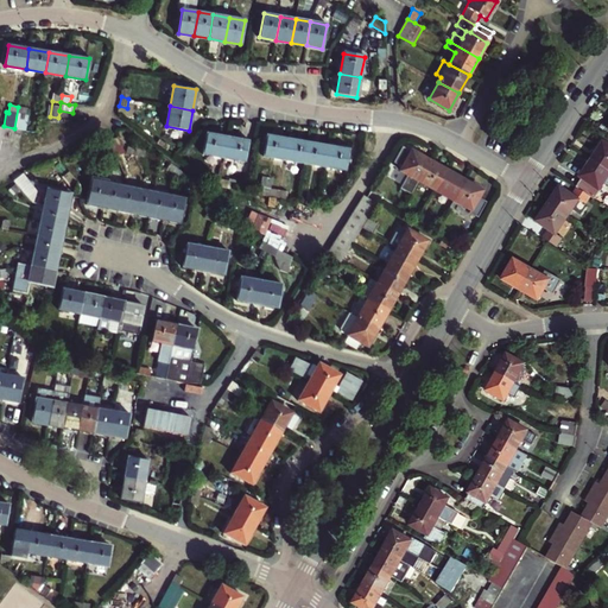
[(24,130),(25,124),(27,108),(18,107),(14,128),(24,130)]
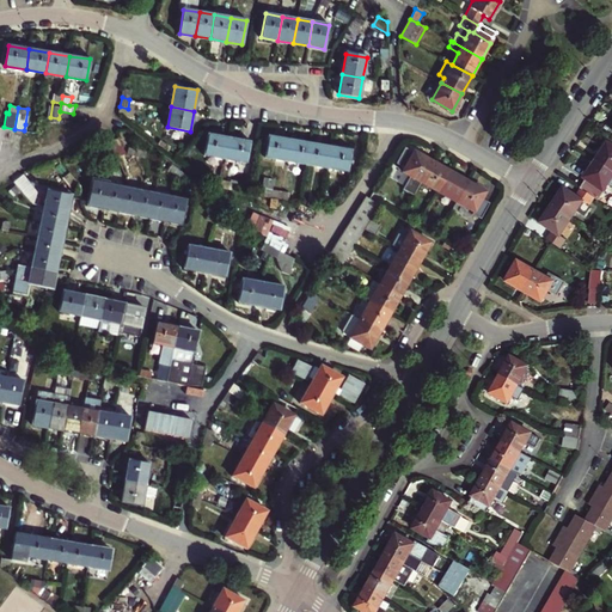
[(226,158),(230,138),(208,134),(204,154),(210,155),(209,161),(221,164),(222,158),(226,158)]
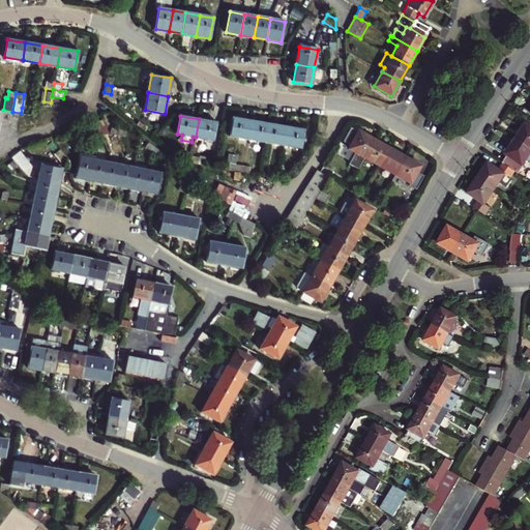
[(247,139),(251,121),(233,118),(230,136),(247,139)]
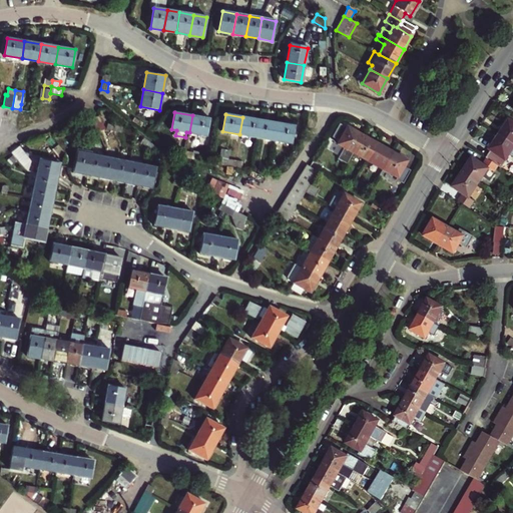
[(209,119),(192,115),(189,132),(206,136),(209,119)]
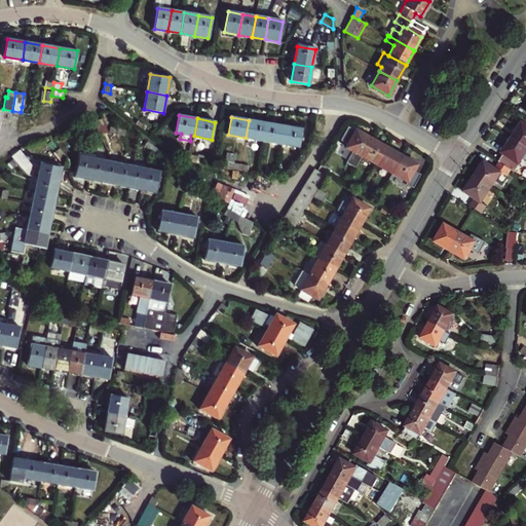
[(246,138),(263,141),(266,123),(249,120),(246,138)]
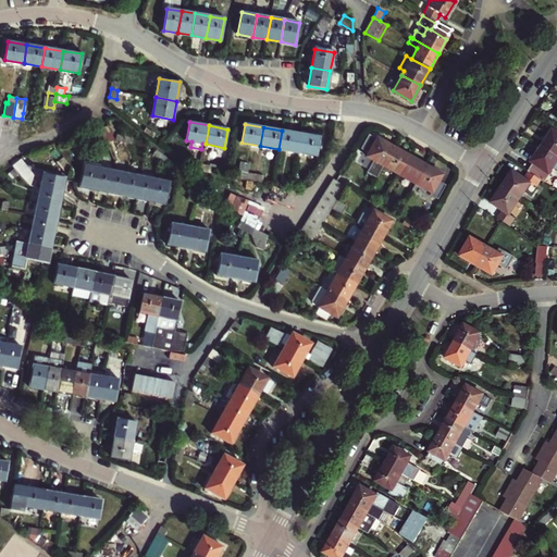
[(297,152),(300,134),(282,131),(279,149),(297,152)]
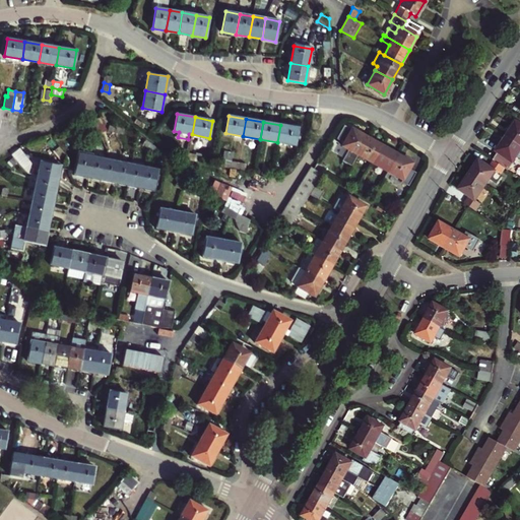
[(519,125),(516,123),(506,137),(519,146),(519,125)]
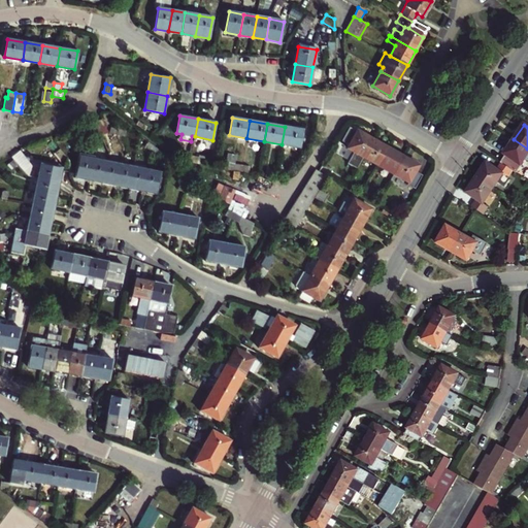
[(90,133),(87,127),(79,130),(81,135),(83,135),(90,133)]
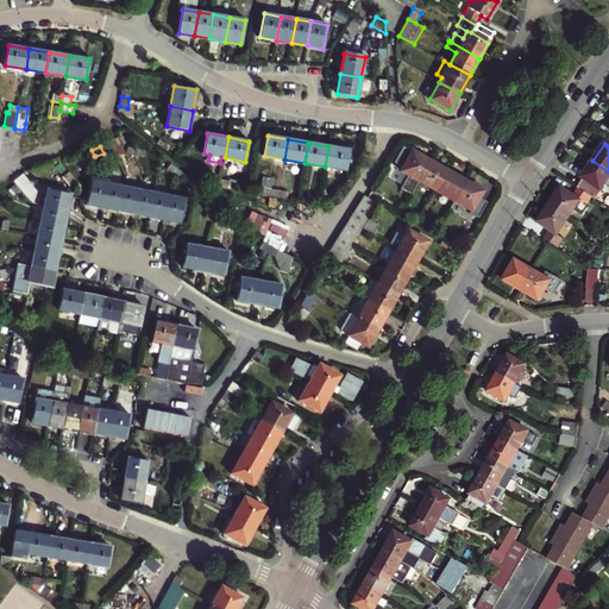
[(350,150),(328,146),(325,167),(346,170),(346,169),(350,150)]
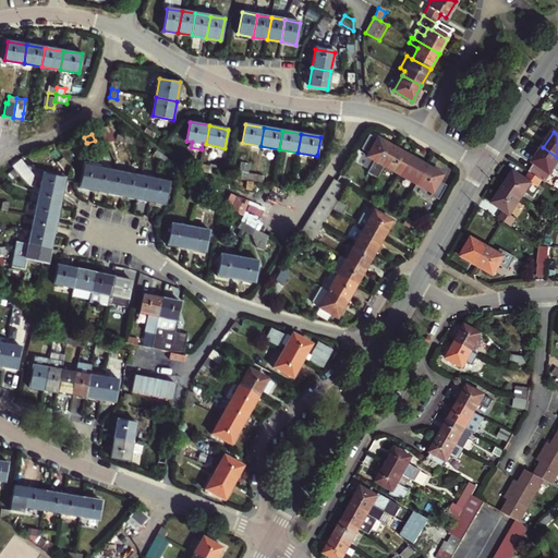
[(79,146),(87,143),(86,143),(84,137),(76,141),(79,146)]
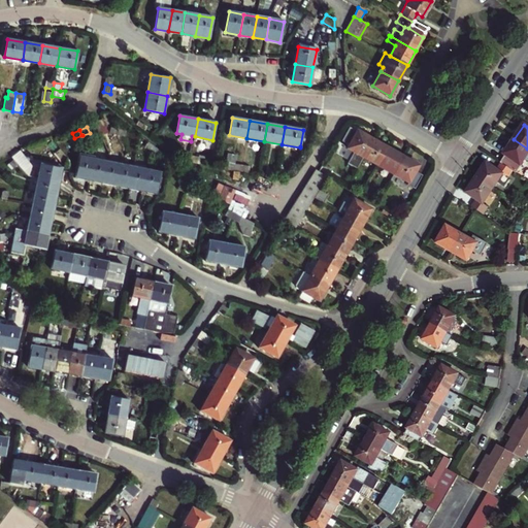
[(303,130),(300,146),(306,147),(309,131),(303,130)]
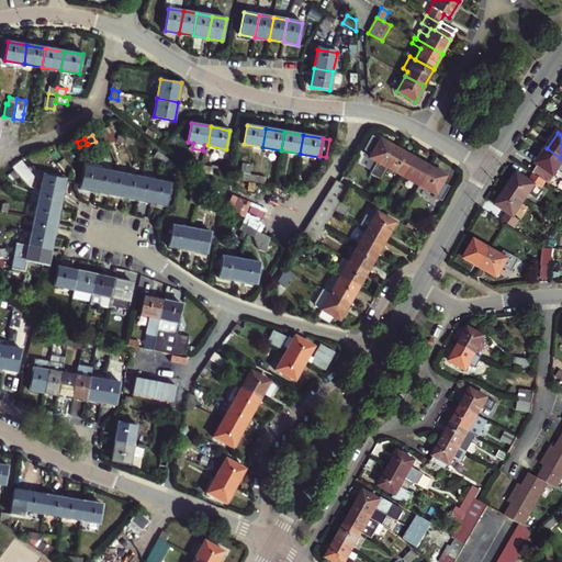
[(388,167),(397,149),(380,139),(370,158),(388,167)]
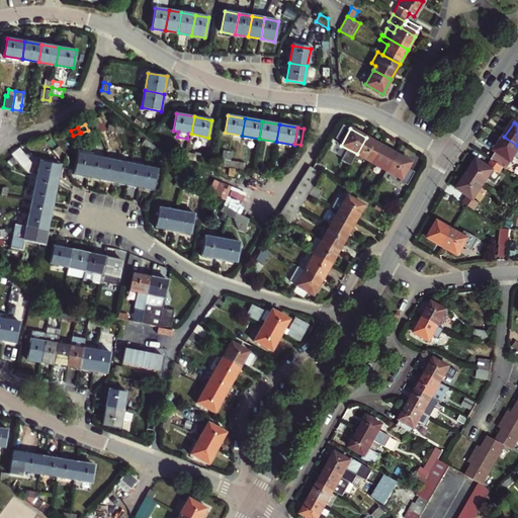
[(517,146),(504,137),(495,152),(511,162),(512,161),(517,165),(517,163),(517,146)]
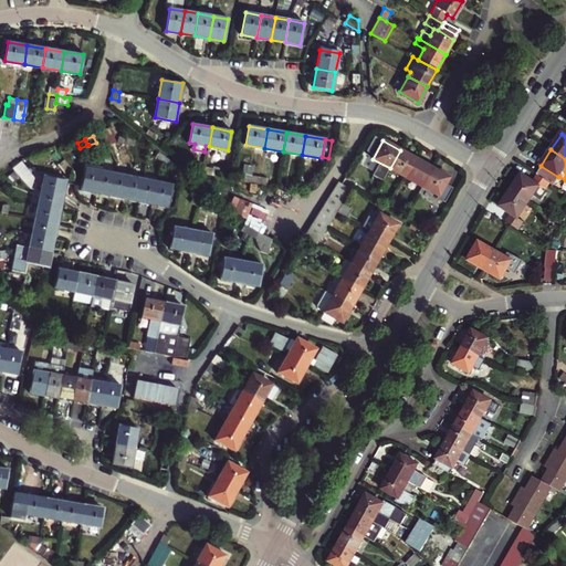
[(417,159),(400,150),(390,168),(406,177),(417,159)]
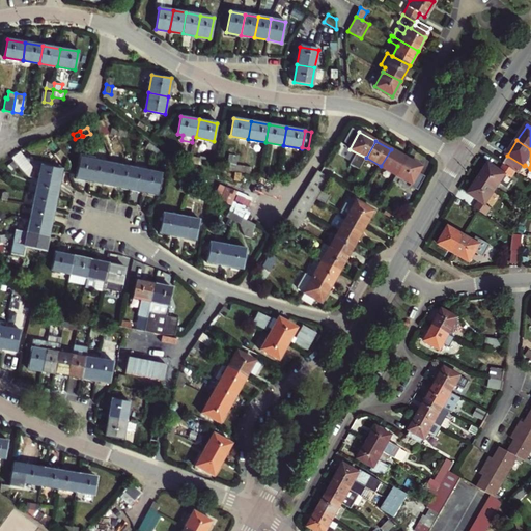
[(145,146),(151,151),(156,147),(148,142),(145,146)]
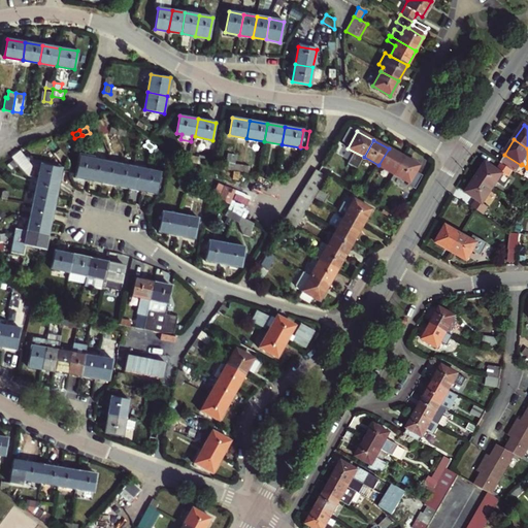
[(155,146),(151,151),(157,156),(161,152),(155,146)]
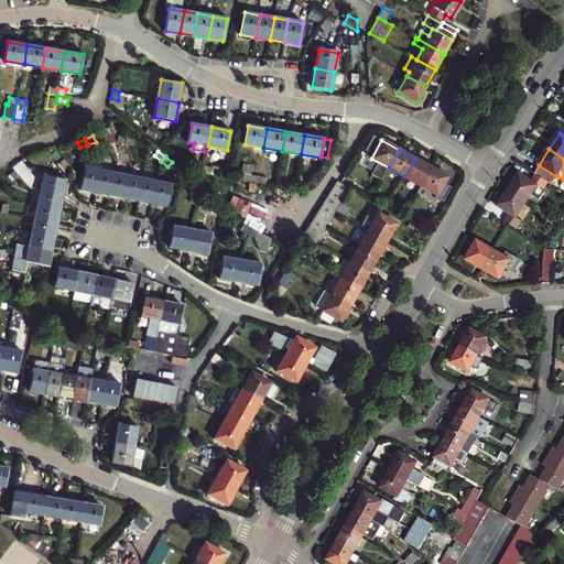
[(415,159),(404,176),(421,186),(431,167),(415,159)]
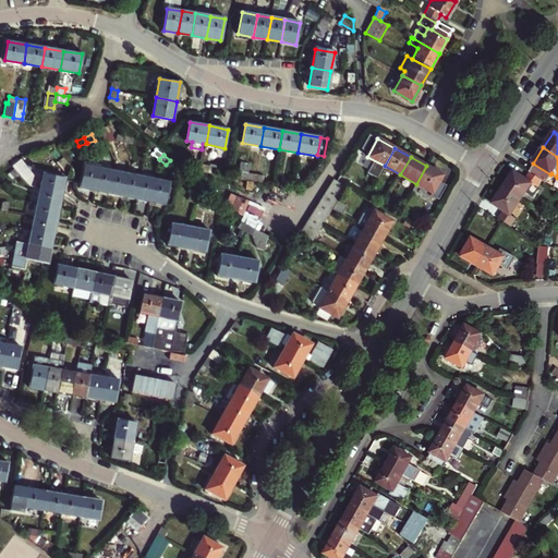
[(95,191),(109,193),(113,171),(112,170),(113,165),(100,162),(99,168),(95,191)]
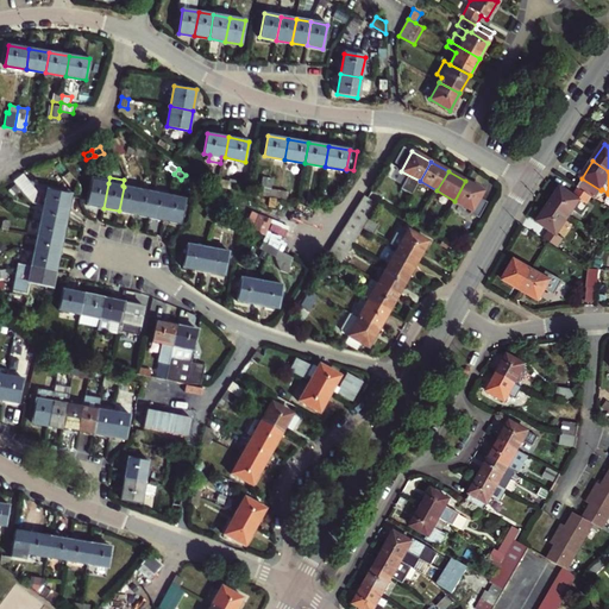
[(212,177),(211,184),(209,186),(219,188),(220,180),(212,177)]
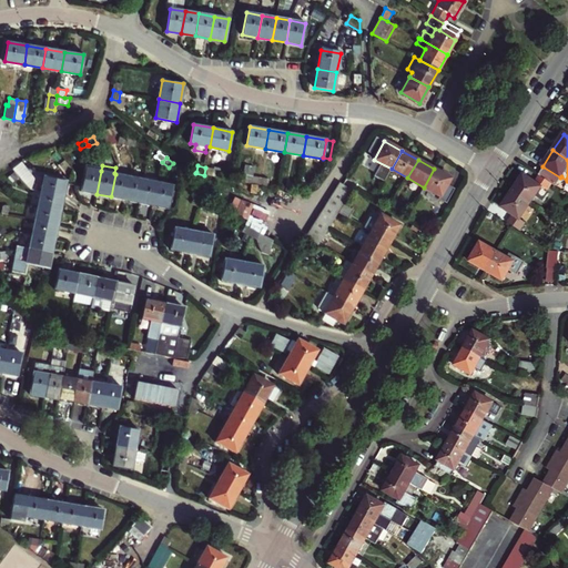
[(242,182),(251,183),(260,185),(261,178),(253,176),(254,168),(245,165),(242,182)]
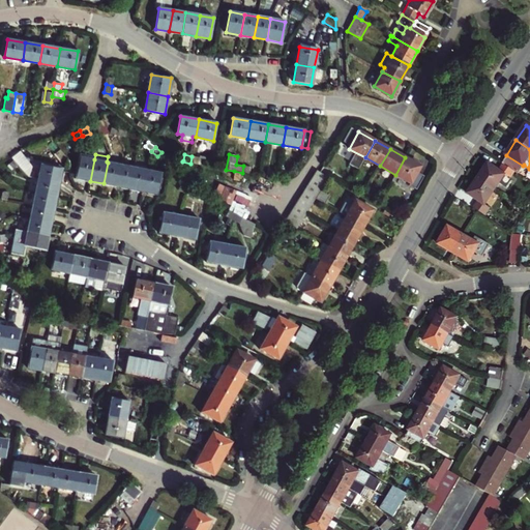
[(13,160),(18,165),(23,159),(20,155),(13,160)]
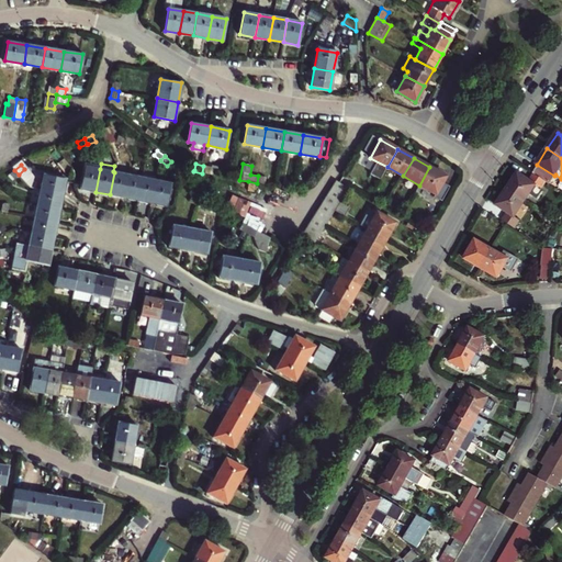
[(203,166),(202,173),(211,175),(216,176),(218,167),(212,166),(212,167),(203,166)]
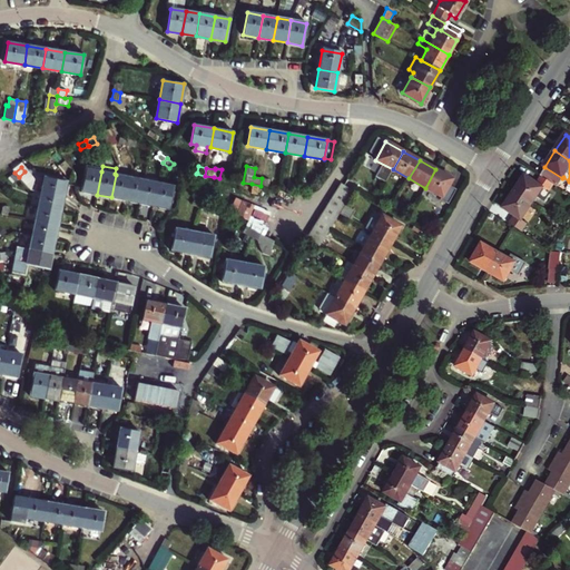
[(82,192),(97,195),(101,172),(87,169),(82,192)]
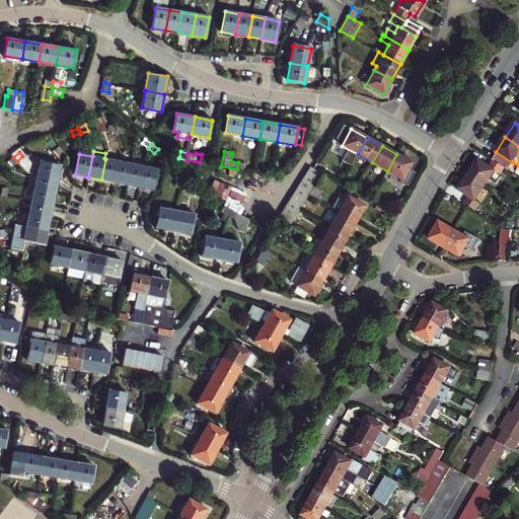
[(396,154),(387,171),(402,179),(400,181),(408,186),(416,172),(409,168),(412,162),(396,154)]
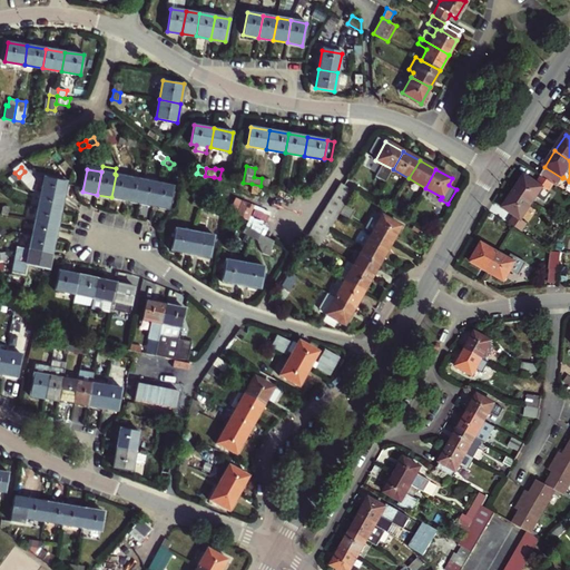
[(15,173),(8,178),(12,183),(19,177),(15,173)]
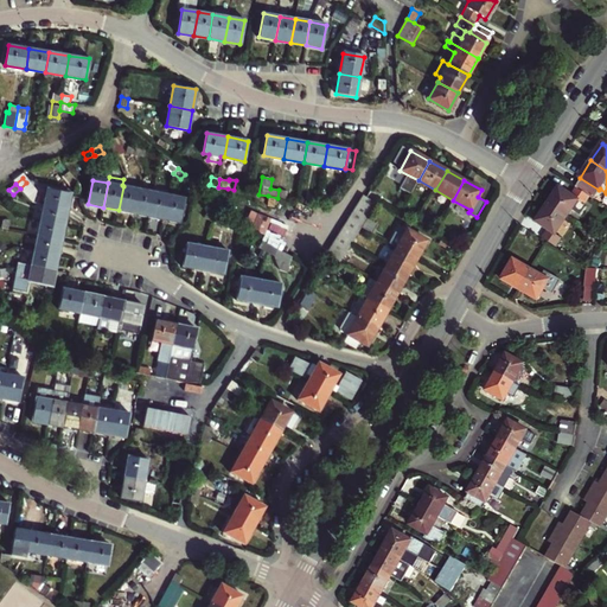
[(319,197),(311,195),(312,186),(302,185),(299,202),(308,203),(318,204),(319,197)]
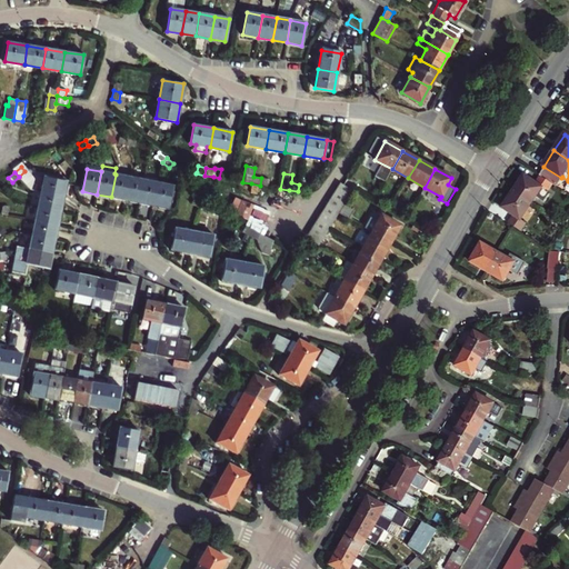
[(111,197),(126,200),(130,177),(116,175),(111,197)]
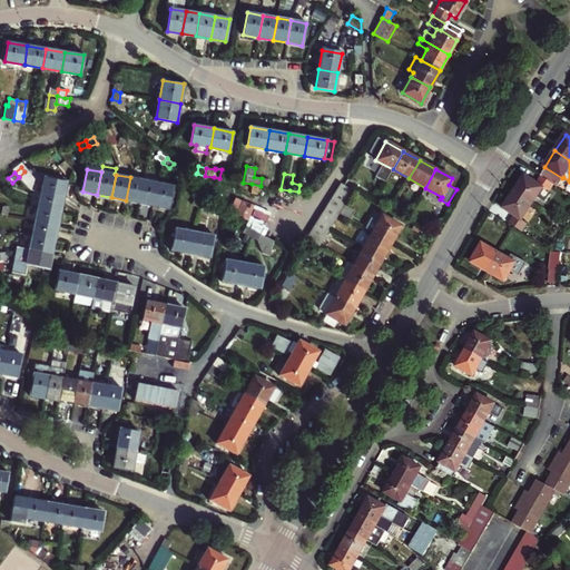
[(514,193),(532,204),(537,197),(544,203),(550,194),(549,193),(553,185),(540,176),(536,184),(524,177),(514,193)]
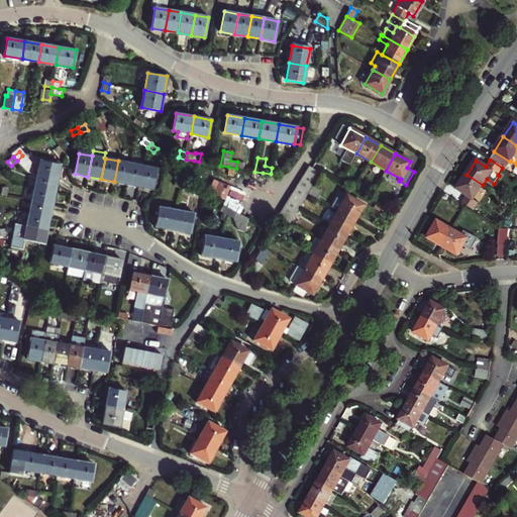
[(114,182),(126,184),(131,164),(118,161),(114,182)]
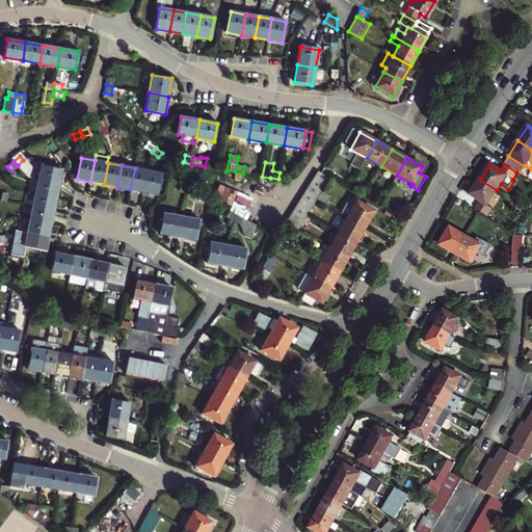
[(59,184),(59,185),(62,170),(42,166),(38,180),(59,184)]
